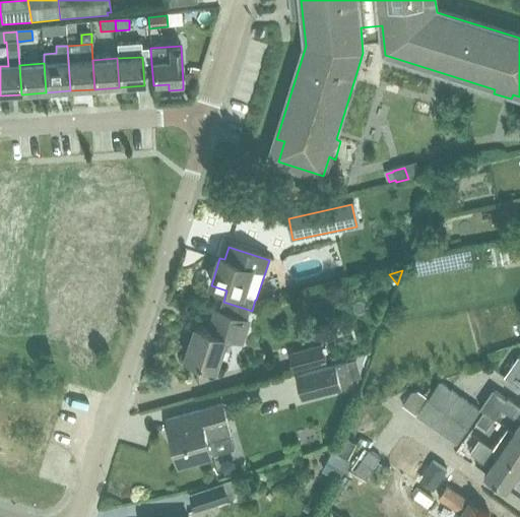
[(217,312),(210,333),(197,329),(187,361),(216,370),(225,339),(243,345),(250,323),(248,322),(252,311),(223,302),(219,313),(217,312)]
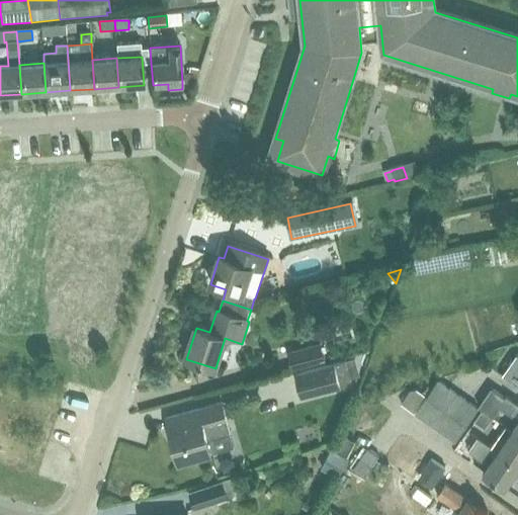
[(320,344),(287,353),(292,371),(325,362),(320,344)]
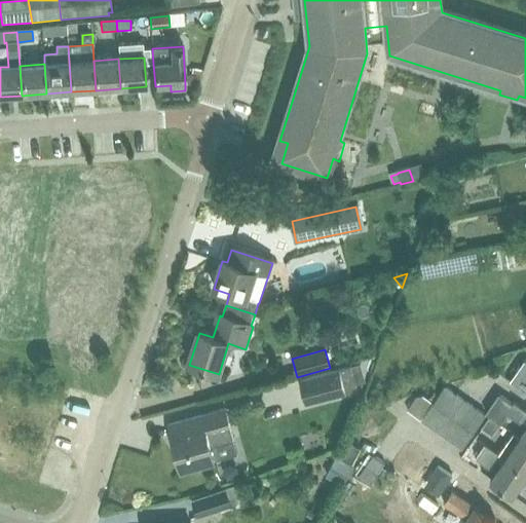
[(510,382),(525,394),(525,363),(524,362),(510,382)]
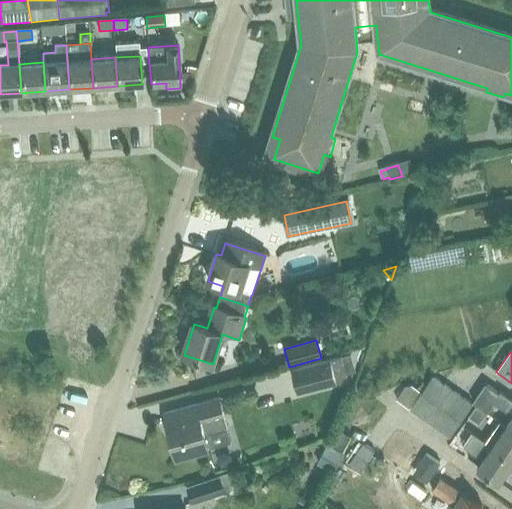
[(291,370),(298,396),(349,383),(343,359),(331,362),(331,360),(291,370)]
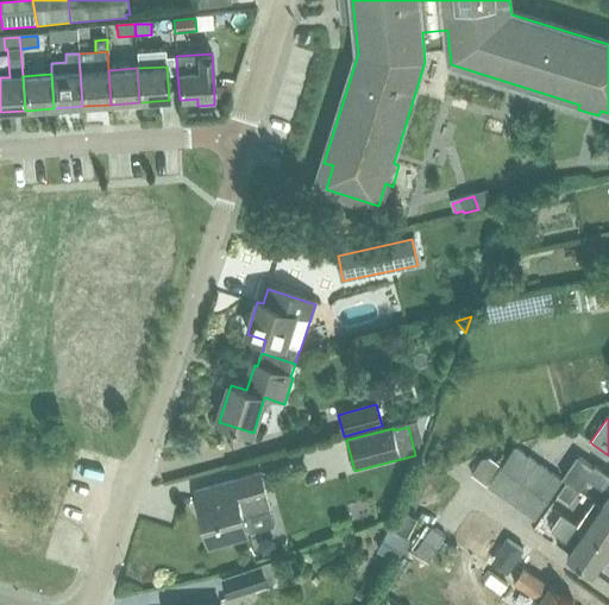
[(487,489),(498,497),(526,458),(513,449),(507,459),(487,489)]
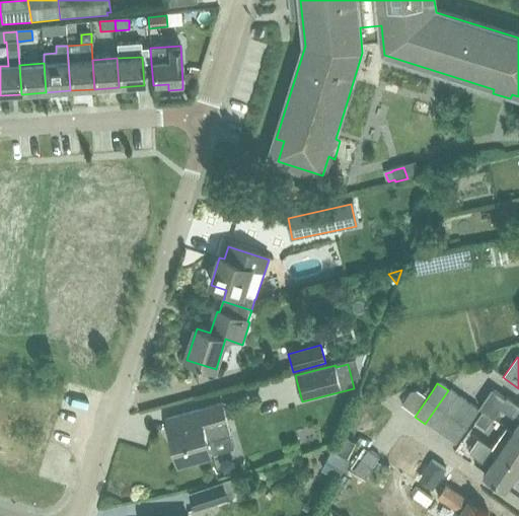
[(401,407),(415,417),(432,391),(428,389),(425,394),(417,391),(411,393),(401,407)]
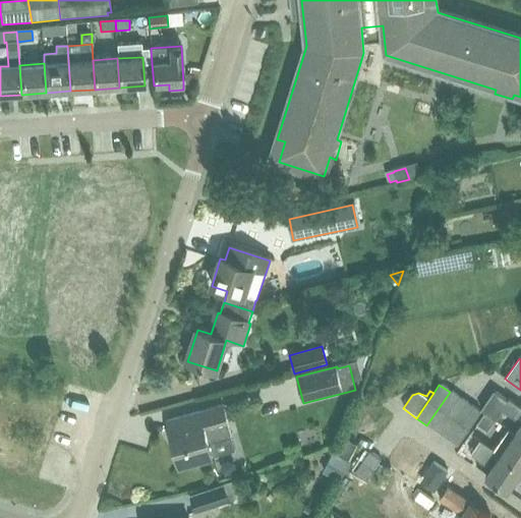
[(450,392),(426,425),(437,433),(460,399),(450,392)]
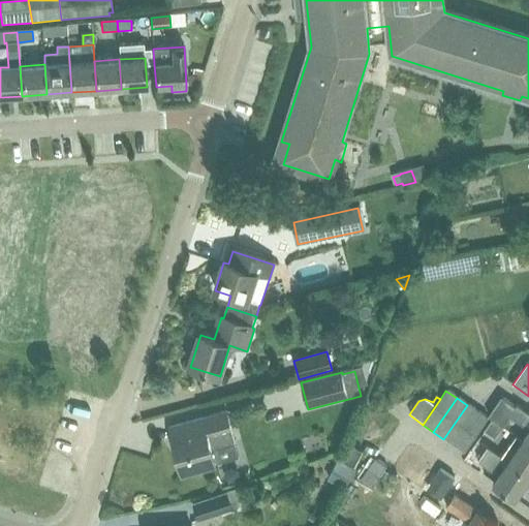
[(528,432),(523,441),(528,445),(528,413),(518,406),(517,408),(502,398),(489,418),(503,428),(510,418),(528,430),(528,432)]
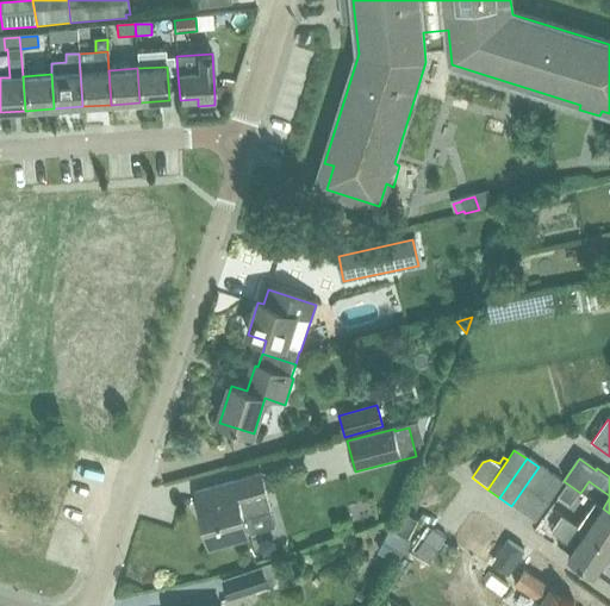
[(511,506),(523,513),(551,475),(539,467),(511,506)]
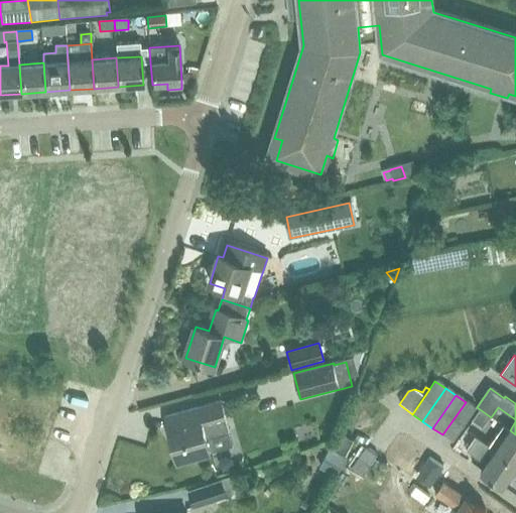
[(466,402),(442,434),(454,441),(476,409),(466,402)]
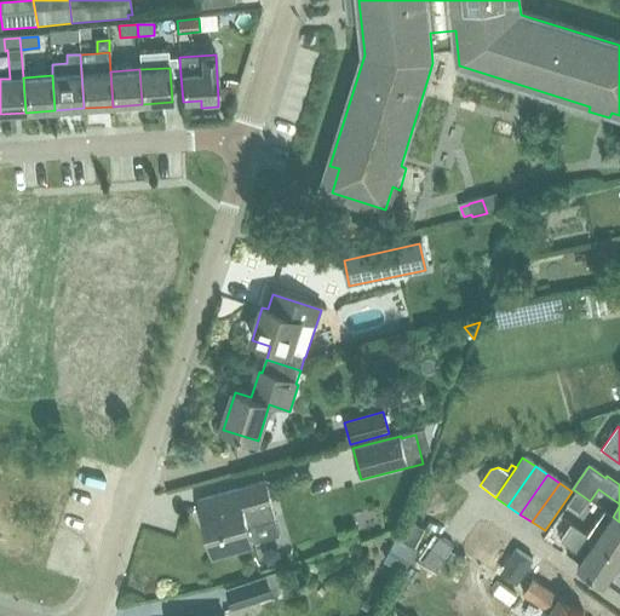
[(204,518),(213,556),(237,550),(251,545),(247,529),(274,522),(264,484),(230,494),(207,500),(199,502),(204,518)]
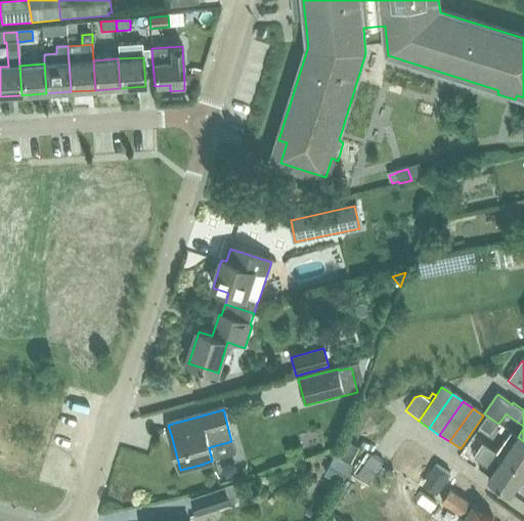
[(497,425),(487,418),(480,429),(490,435),(497,425)]
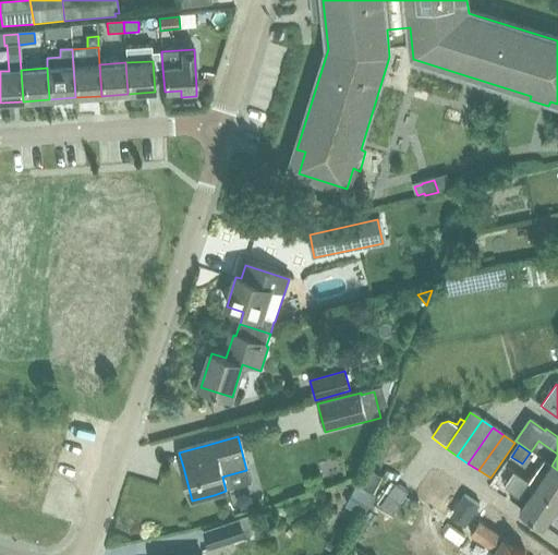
[(557,503),(557,470),(552,466),(545,461),(537,472),(530,483),(536,489),(557,503)]
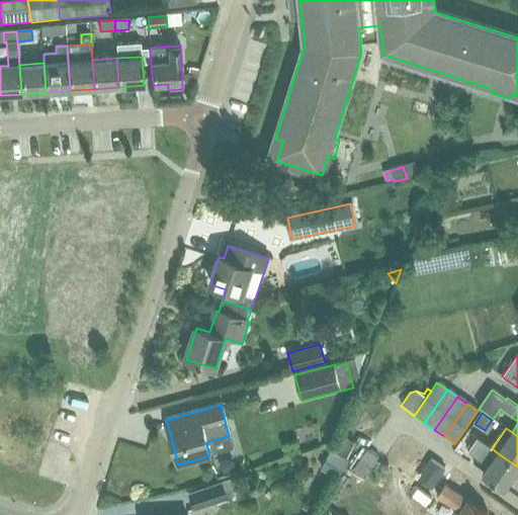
[(322,471),(338,480),(356,444),(342,437),(335,453),(332,452),(322,471)]
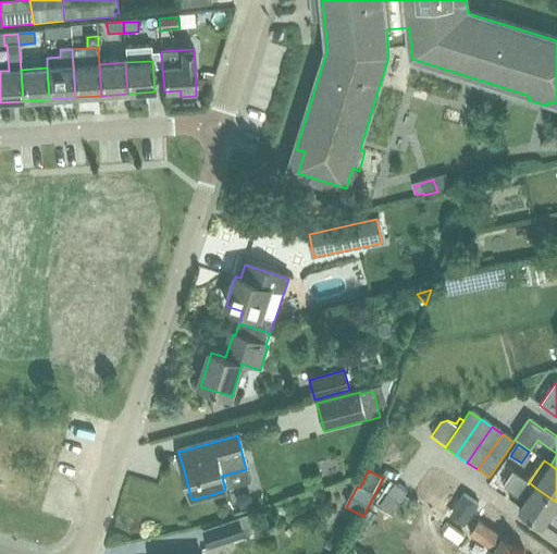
[(525,502),(520,511),(543,527),(556,506),(556,502),(535,488),(529,482),(514,472),(503,487),(525,502)]
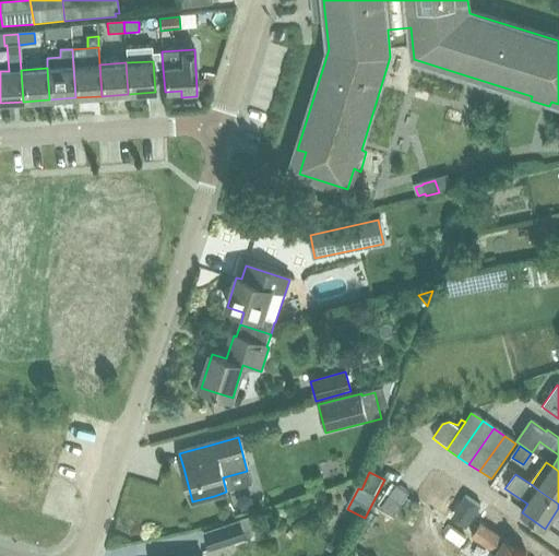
[(392,485),(377,508),(392,519),(408,496),(392,485)]
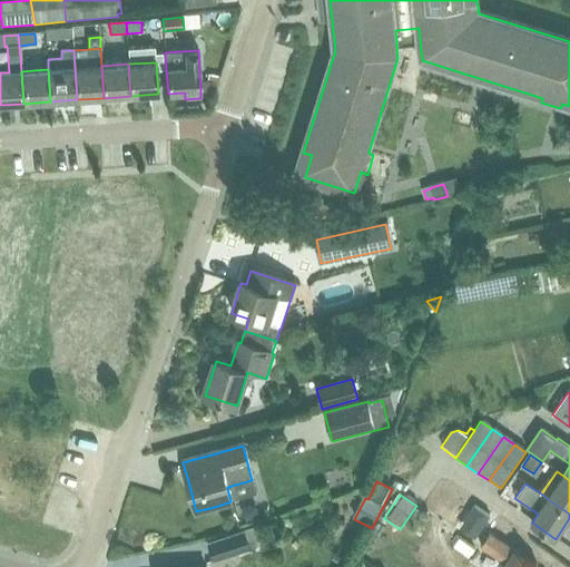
[(475,508),(468,519),(481,529),(490,517),(475,508)]
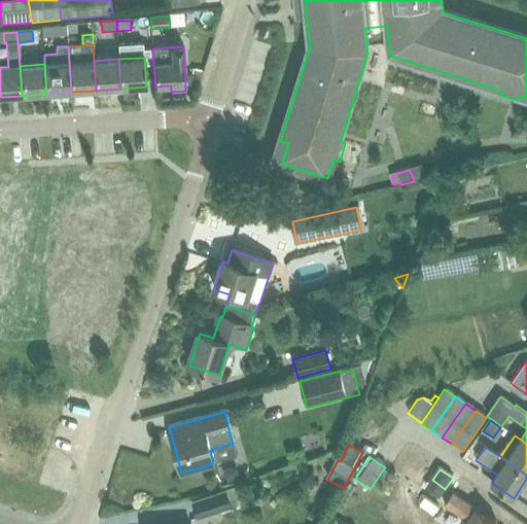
[(226,492),(194,503),(199,519),(232,508),(231,503),(242,499),(238,487),(226,491),(226,492)]
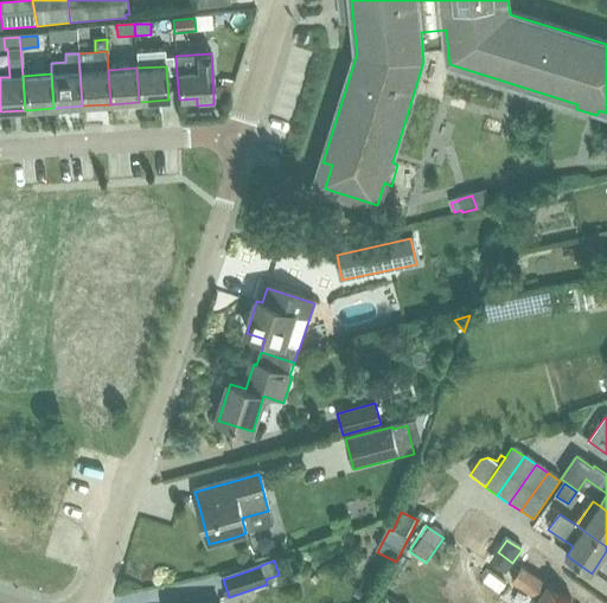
[(573,602),(523,568),(512,583),(538,601),(537,602),(573,602)]
